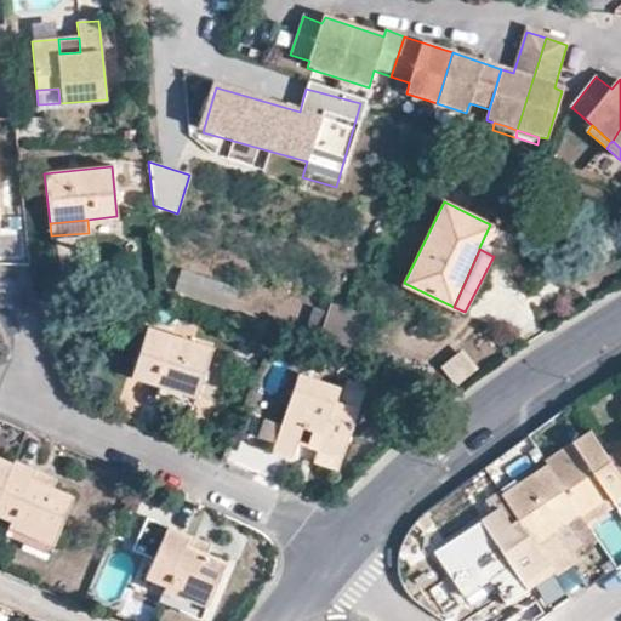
[(178,290),(222,305),(228,285),(184,271),(178,290)]
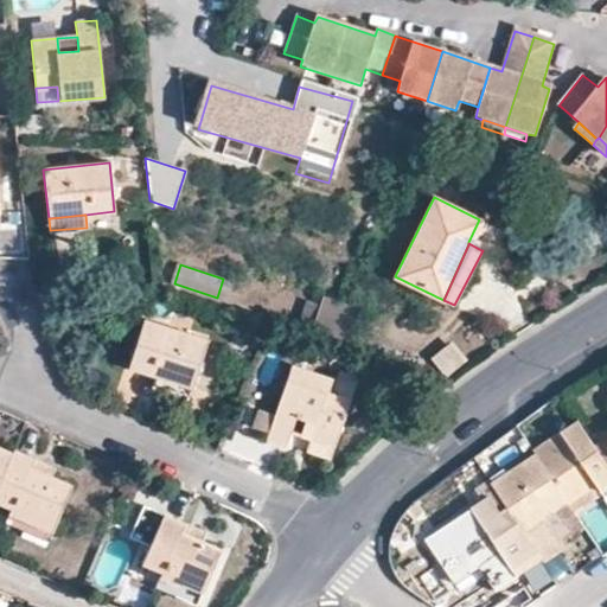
[(368,311),(321,295),(311,327),(358,343),(368,311)]
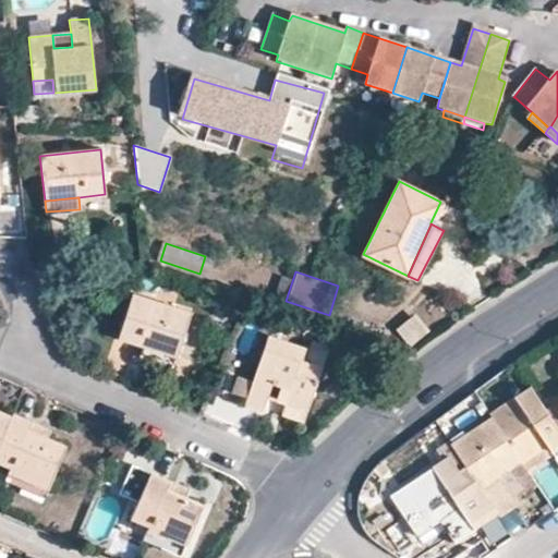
[(174,355),(176,355),(190,313),(133,293),(118,336),(144,344),(145,344),(174,355)]
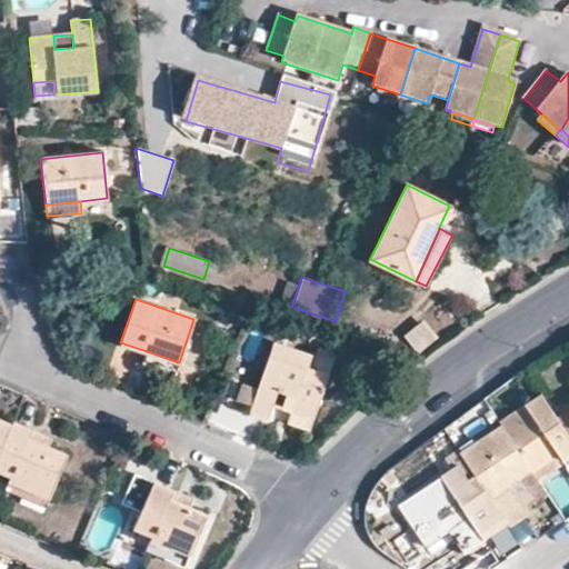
[(421,320),(403,333),(418,352),(436,339),(436,338),(421,320)]
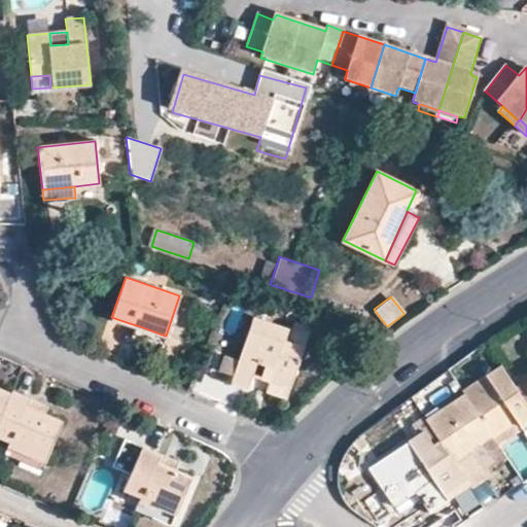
[(269,379),(269,380),(289,386),(304,346),(285,340),(288,328),(252,317),(232,381),(249,387),(253,374),(257,361),(273,366),(273,367),(269,379)]
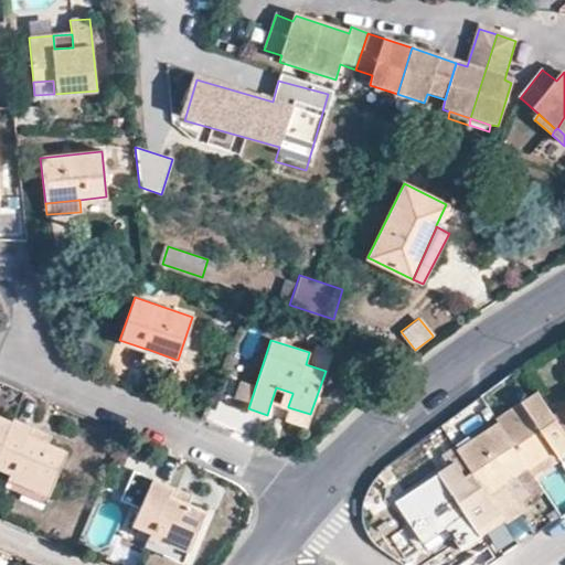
[(173,370),(178,360),(177,360),(147,349),(146,349),(141,358),(141,359),(173,370)]
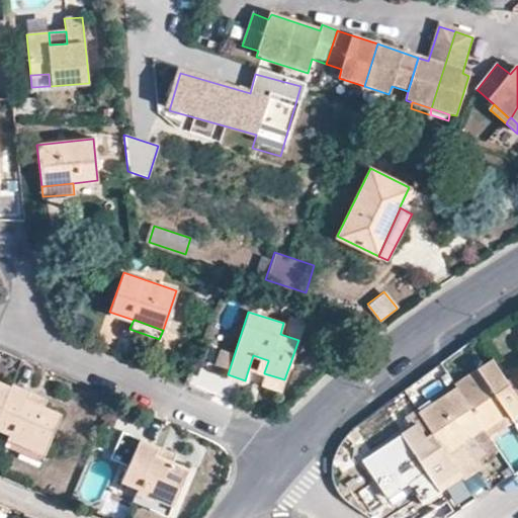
[(249,367),(264,373),(264,372),(268,361),(268,360),(253,355),(249,367)]
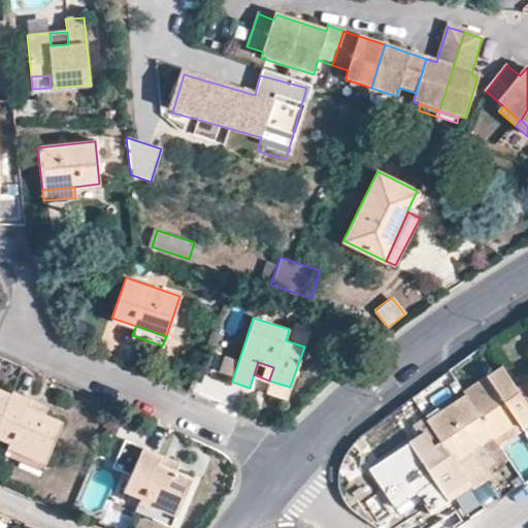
[(527,420),(527,406),(518,391),(501,366),(462,392),(464,396),(490,433),(492,436),(515,421),(519,427),(527,420)]
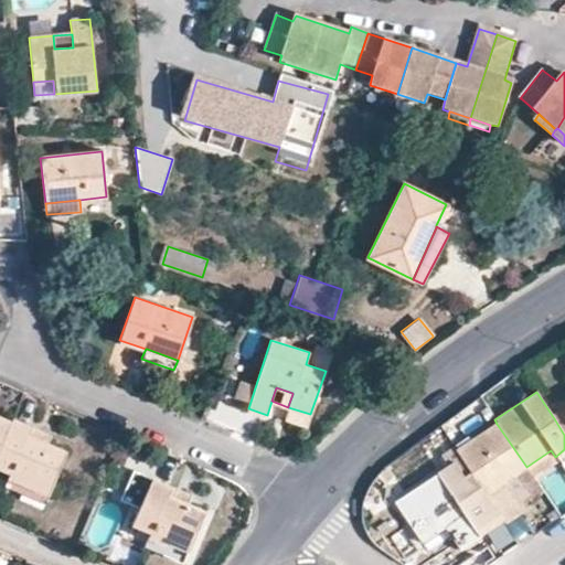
[(564,409),(554,418),(564,435),(564,409)]
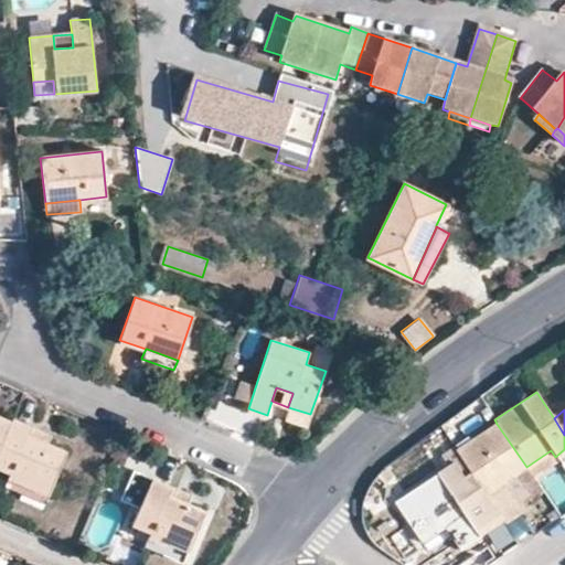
[(0,446),(11,420),(0,415),(0,446)]
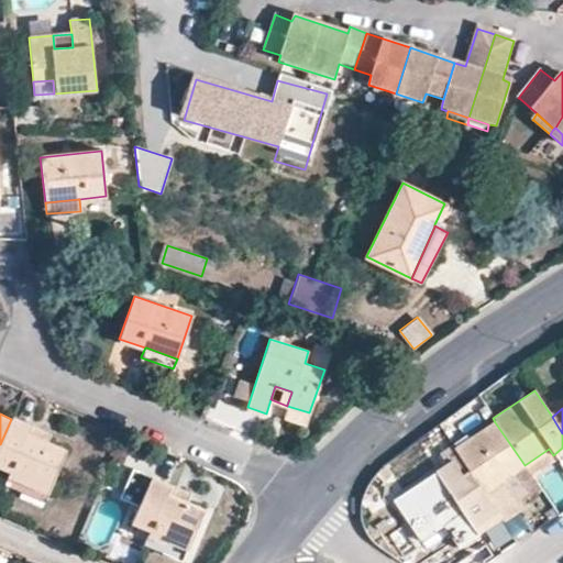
[(9,477),(47,493),(66,449),(48,441),(46,441),(29,433),(32,424),(12,416),(11,419),(0,444),(0,466),(10,471),(8,477),(9,477)]
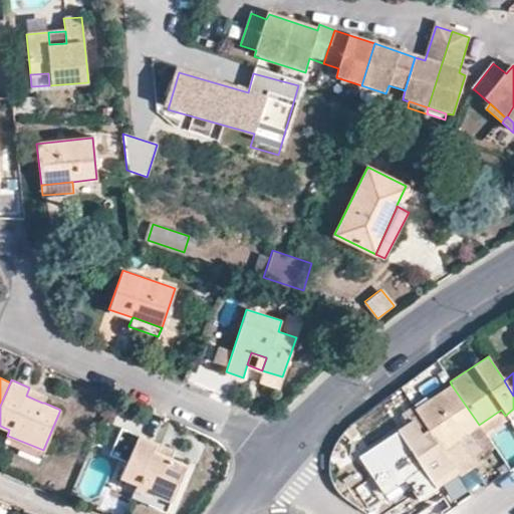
[(477,422),(452,386),(415,411),(427,428),(453,467),(458,474),(475,462),(457,435),(477,422)]
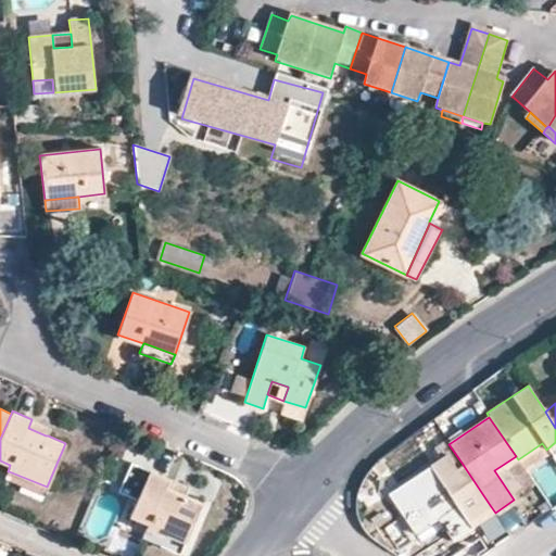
[(51,428),(32,419),(28,428),(46,436),(48,436),(51,428)]
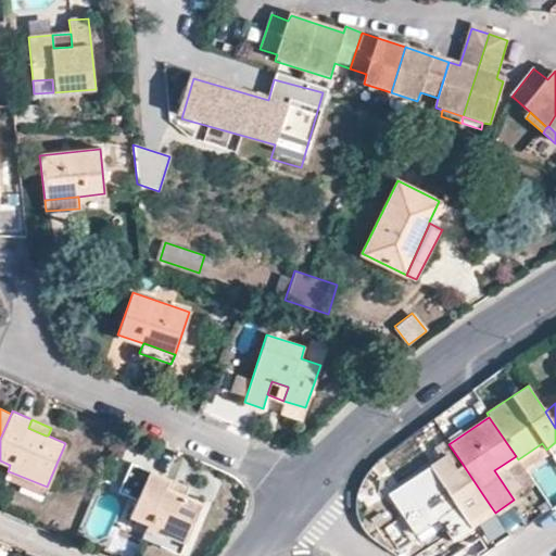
[(490,505),(462,463),(454,468),(445,453),(387,492),(413,533),(437,518),(451,541),(470,529),(466,520),(490,505)]
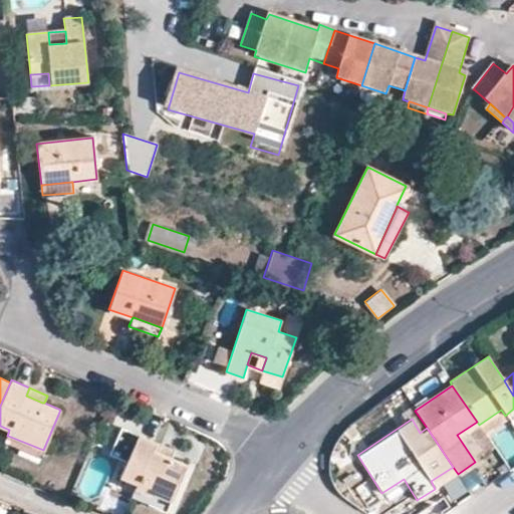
[(154,451),(157,442),(139,434),(120,476),(138,483),(136,488),(137,489),(151,495),(154,492),(169,499),(172,500),(187,464),(171,458),(154,451)]
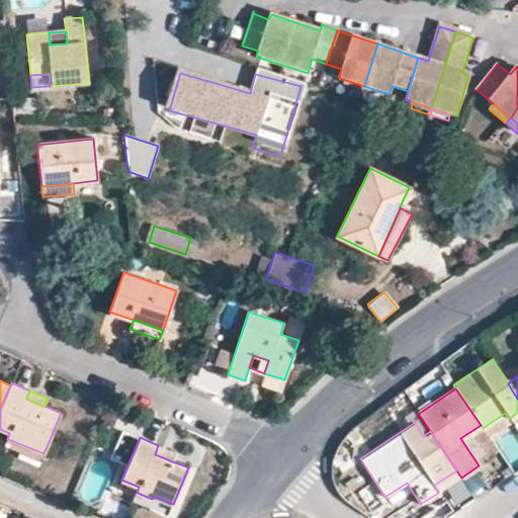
[(40,461),(44,453),(8,439),(7,439),(4,445),(37,460),(40,461)]
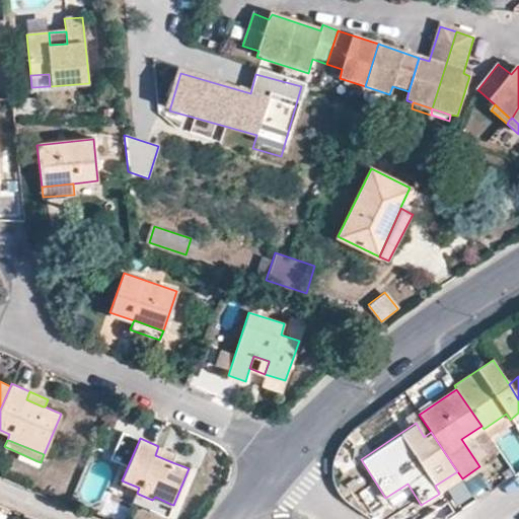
[(174,453),(158,446),(155,455),(172,462),(175,454),(174,453)]
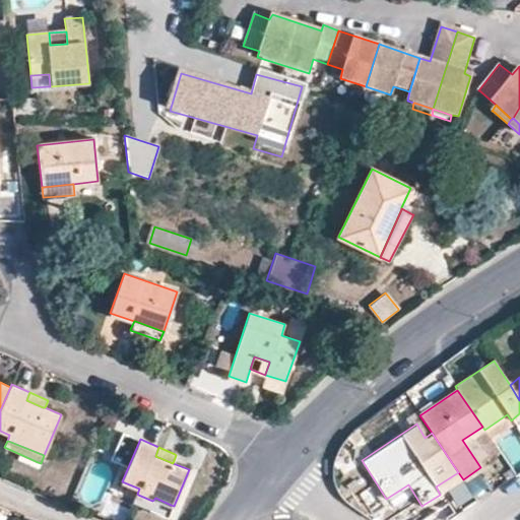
[(169,516),(174,506),(171,505),(155,498),(152,501),(138,495),(137,494),(134,502),(169,517),(169,516)]
